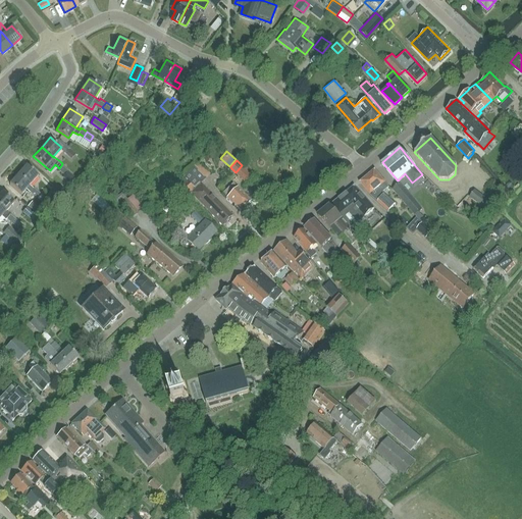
[(30,184),(30,183),(38,173),(27,163),(18,173),(30,184)]
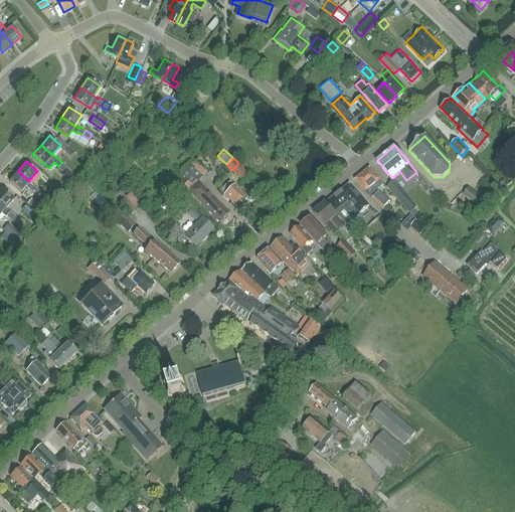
[(192,161),(180,173),(183,176),(191,184),(191,185),(188,189),(189,190),(219,220),(229,211),(209,190),(198,179),(203,173),(192,161)]
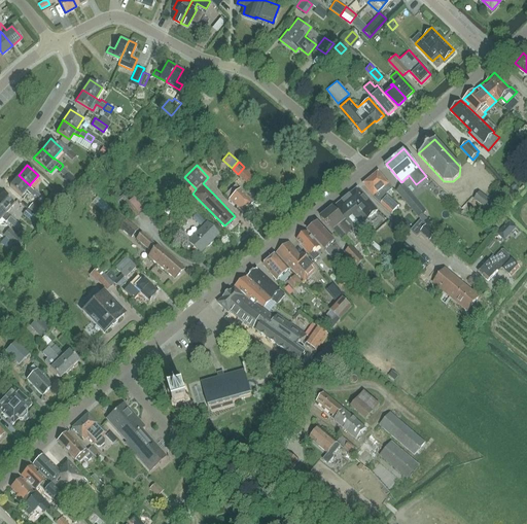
[(63,166),(60,170),(65,174),(68,171),(69,170),(63,166)]
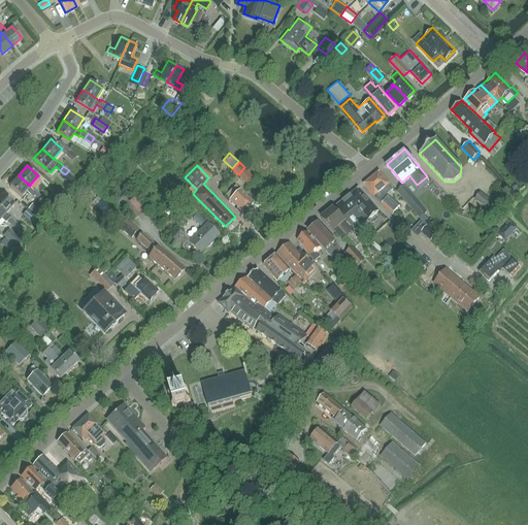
[(399,203),(391,195),(387,192),(393,187),(378,169),(364,182),(373,194),(392,211),(399,203)]
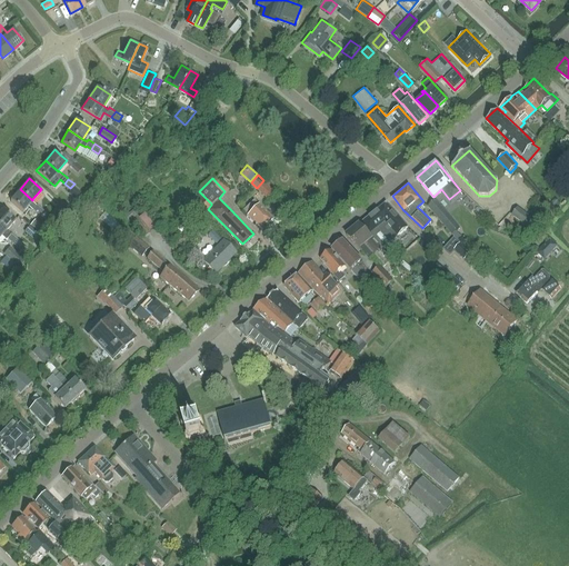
[(70,188),(68,190),(78,200),(83,194),(73,185),(70,188)]
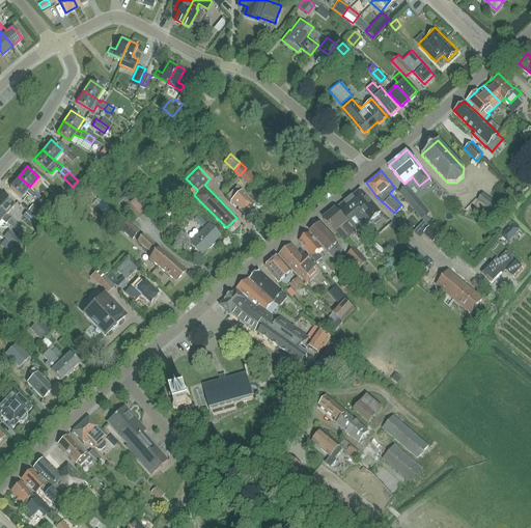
[(33,189),(30,186),(30,187),(19,176),(9,186),(22,196),(27,190),(36,198),(40,194),(34,188),(33,189)]
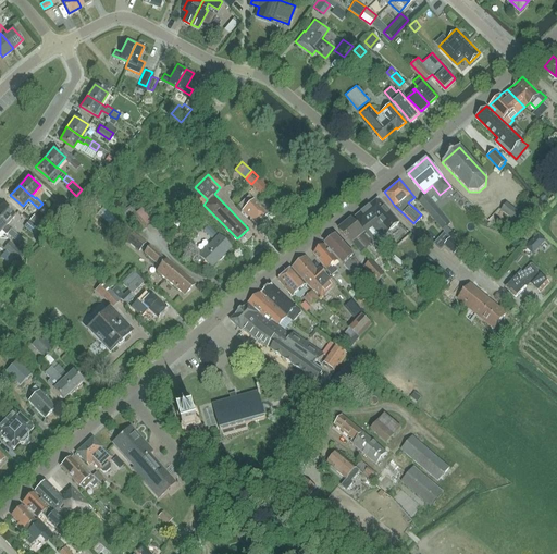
[(194,211),(207,199),(198,191),(185,202),(194,211)]
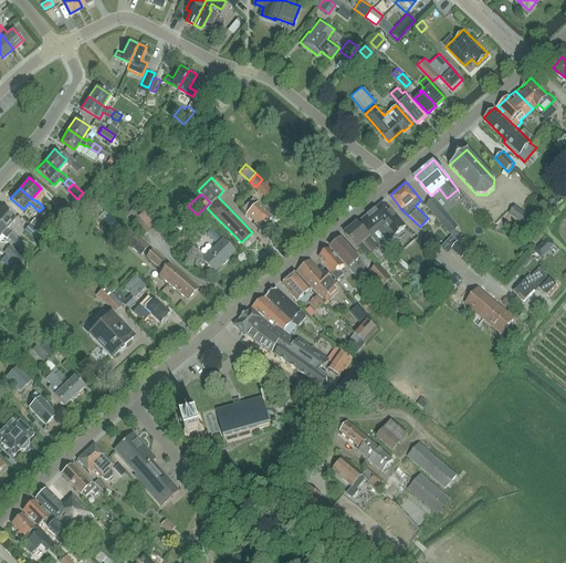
[(272,217),(265,209),(253,196),(241,207),(247,211),(245,212),(251,219),(252,218),(260,227),(265,222),(268,226),(273,220),(271,217),(272,217)]
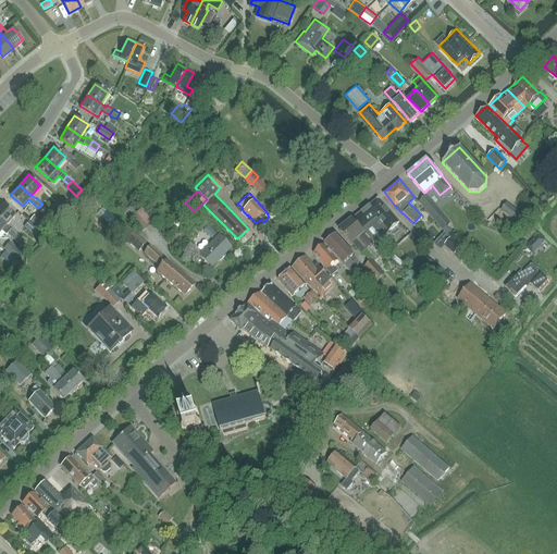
[(425,193),(419,199),(443,226),(450,220),(425,193)]
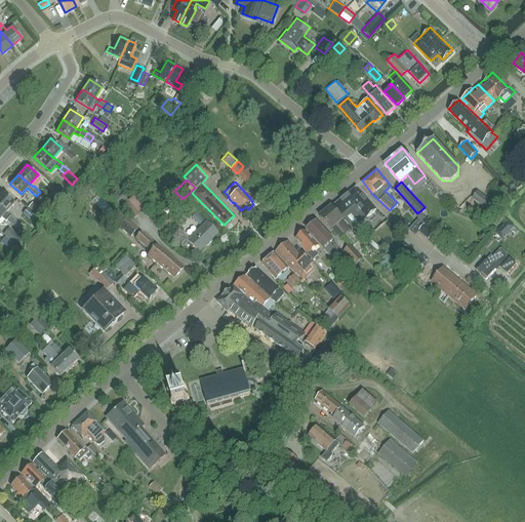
[(66,193),(56,185),(49,192),(58,200),(66,193)]
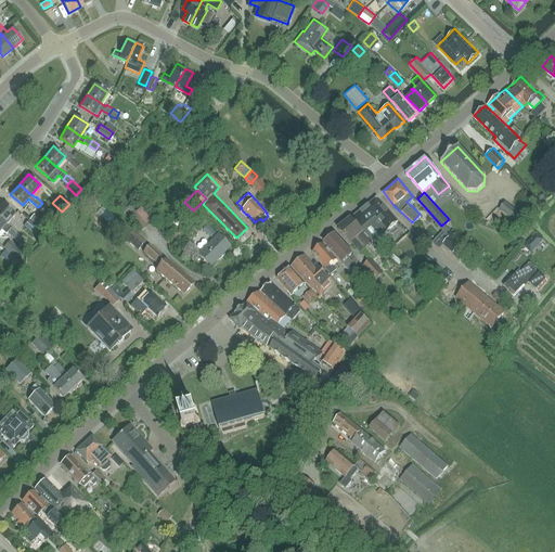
[(398,219),(385,205),(376,195),(351,217),(373,241),(398,219)]
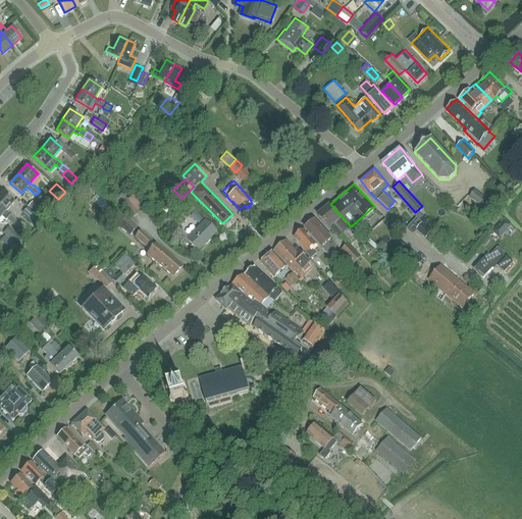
[(99,200),(103,194),(93,188),(90,194),(99,200)]
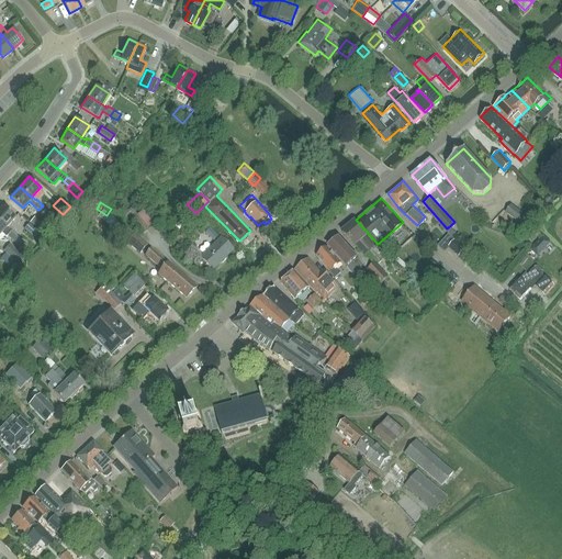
[(526,214),(518,208),(510,202),(506,209),(526,225),(530,219),(534,221),(540,213),(531,207),(526,214)]
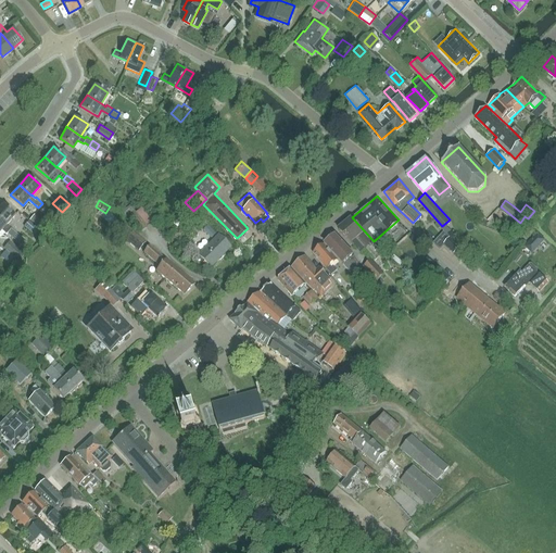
[(0,216),(7,223),(15,213),(3,202),(0,205),(0,216)]
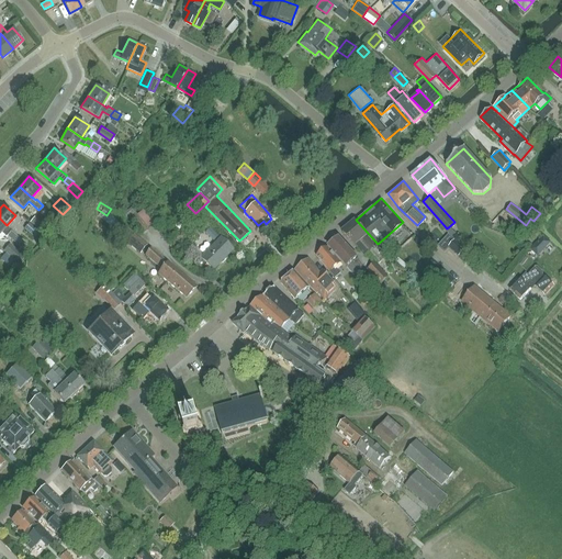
[(43,205),(38,210),(44,215),(48,211),(43,205)]
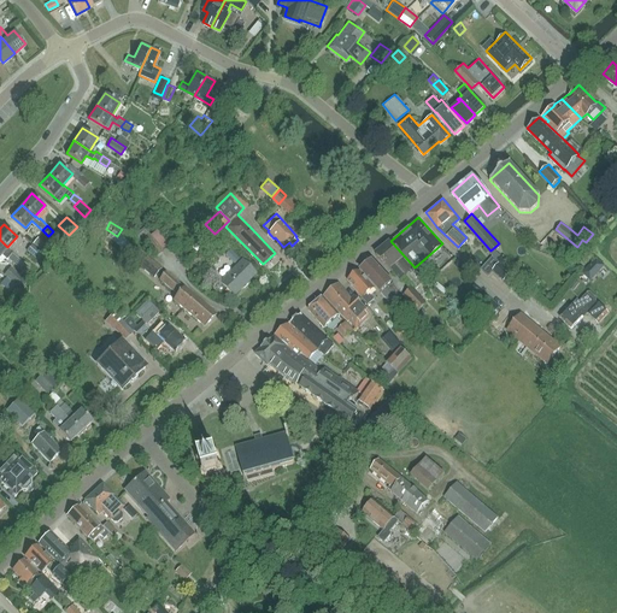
[(151,233),(147,228),(145,225),(135,231),(144,243),(146,242),(154,253),(162,248),(170,242),(158,227),(151,233)]
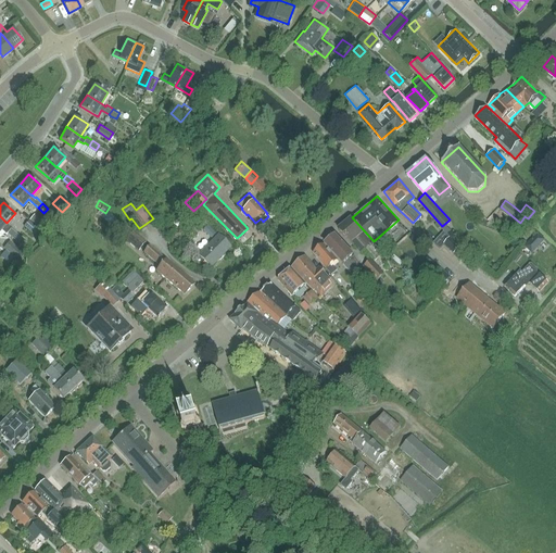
[(29,217),(39,226),(43,221),(34,212),(29,217)]
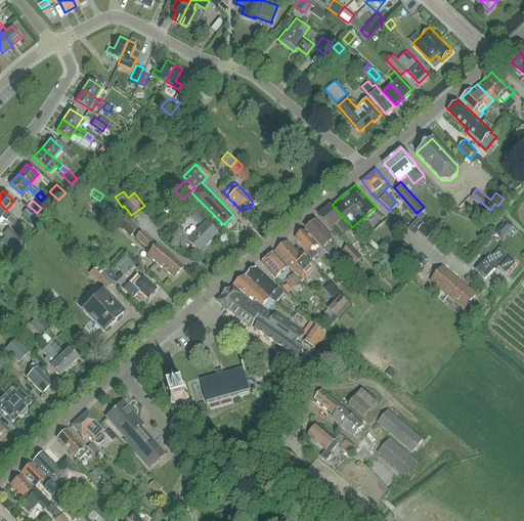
[(10,214),(6,210),(0,204),(0,216),(2,215),(7,220),(8,218),(12,222),(16,218),(11,213),(10,214)]
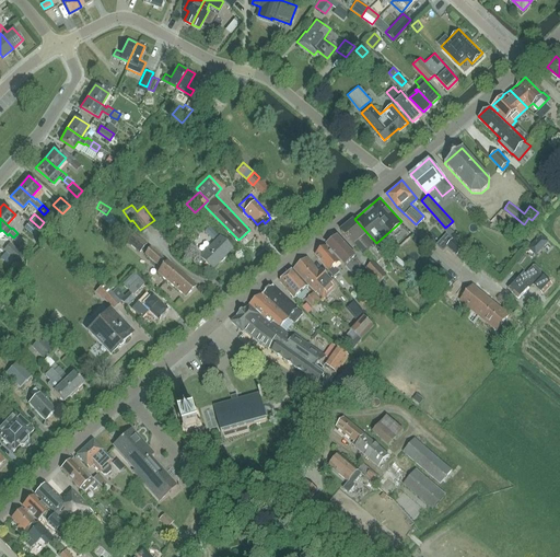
[(111,224),(118,232),(125,224),(116,218),(111,224)]
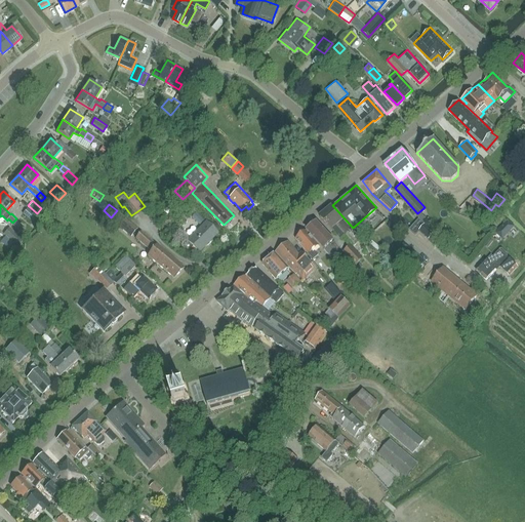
[(353,228),(332,205),(319,215),(334,232),(335,231),(340,236),(344,233),(353,243),(361,236),(353,228)]
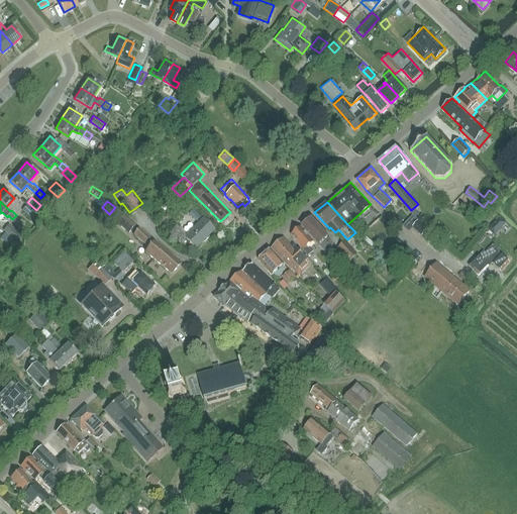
[(22,208),(32,217),(37,212),(27,203),(22,208)]
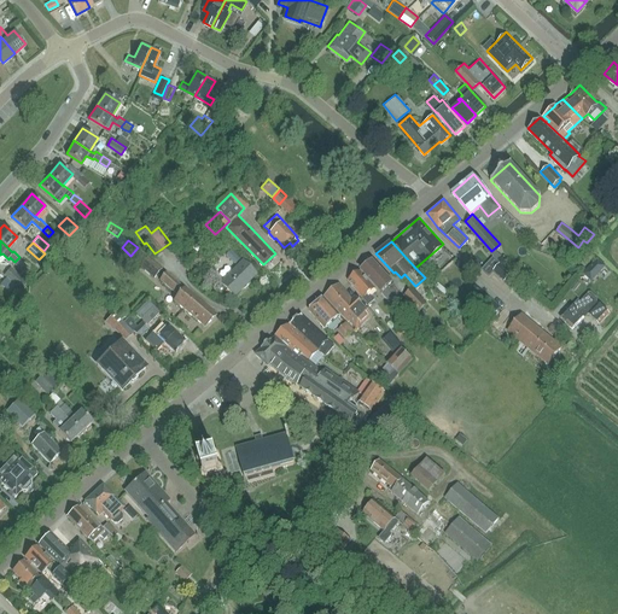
[(140,263),(147,255),(139,246),(138,247),(130,256),(140,263)]
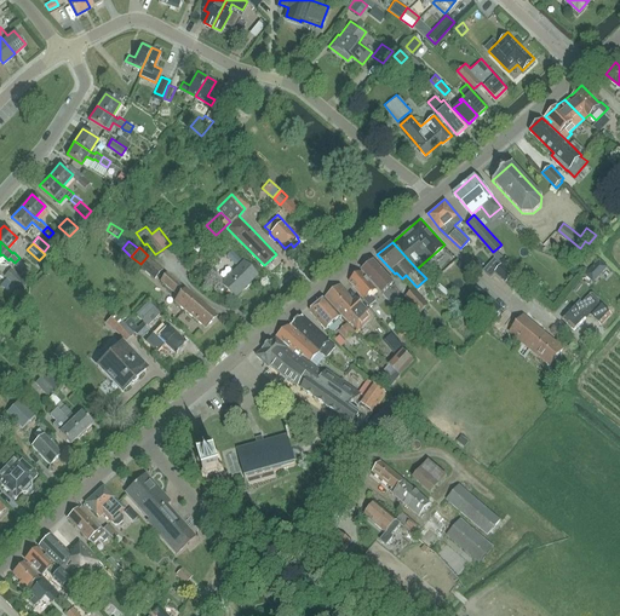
[(162,268),(148,255),(141,264),(154,276),(162,268)]
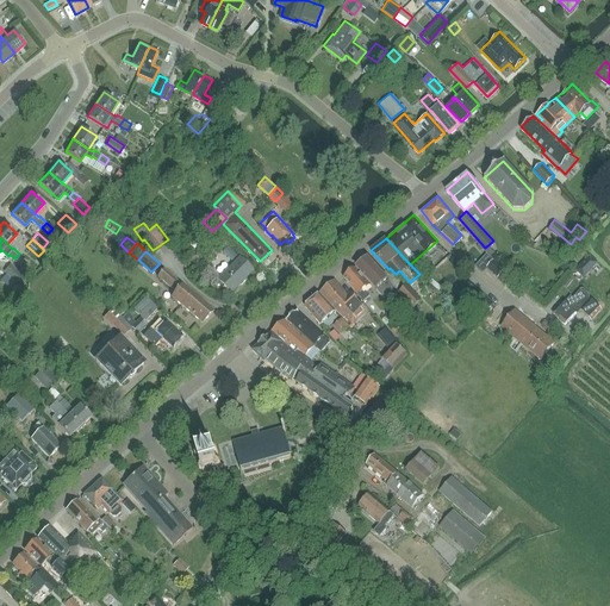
[(19,254),(14,258),(20,263),(25,258),(19,254)]
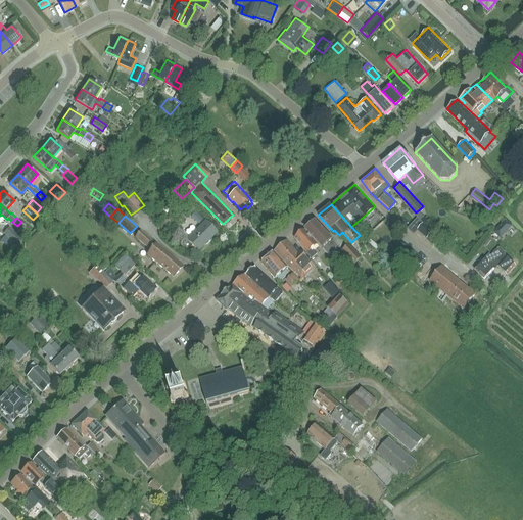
[(505,218),(494,230),(501,236),(512,224),(505,218)]
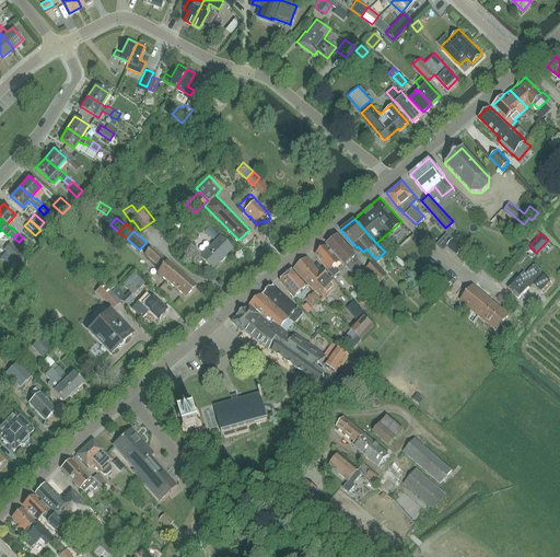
[(211,266),(232,246),(220,234),(200,254),(211,266)]
